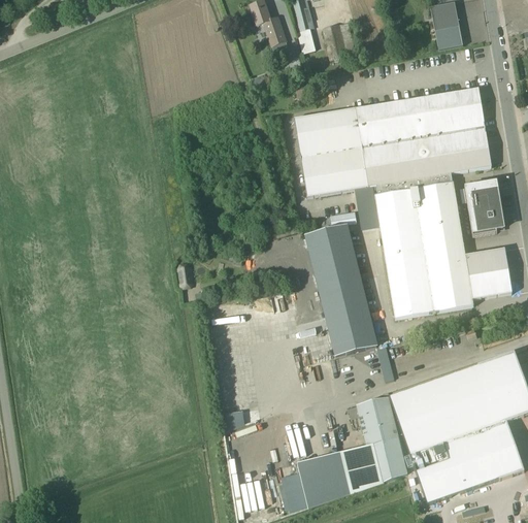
[(263,0),(250,4),(257,24),(264,21),(271,44),(286,39),(276,15),(270,19),(263,0)]
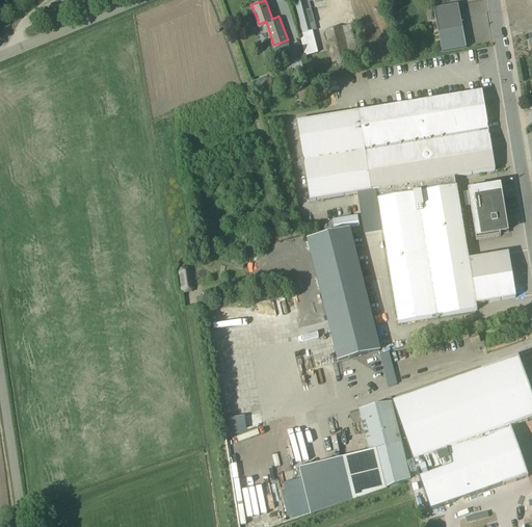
[(292,0),(300,30),(316,26),(310,0),(292,0)]
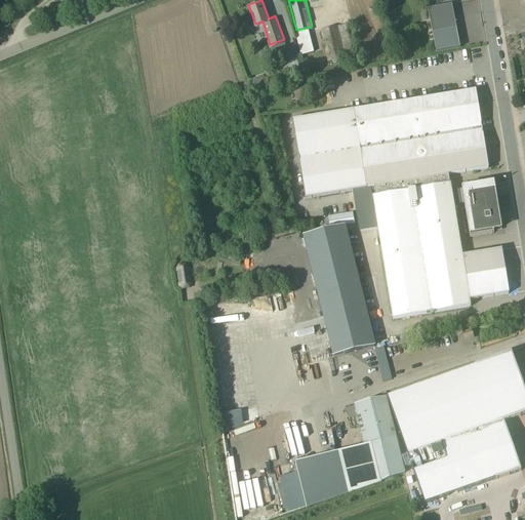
[(432,30),(456,25),(451,1),(428,5),(432,30)]
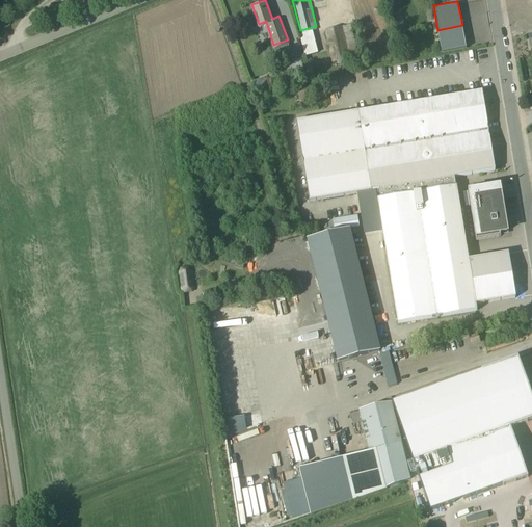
[(346,22),(324,27),(333,58),(357,52),(350,21),(355,20),(353,9),(343,12),(346,22)]
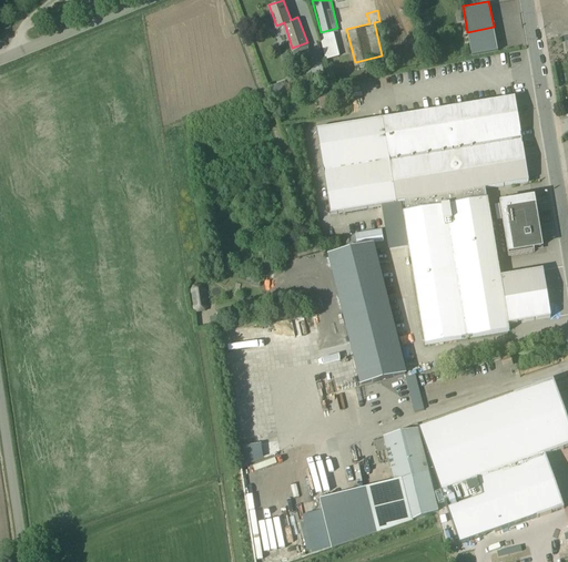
[(434,33),(424,36),(426,50),(437,49),(434,33)]
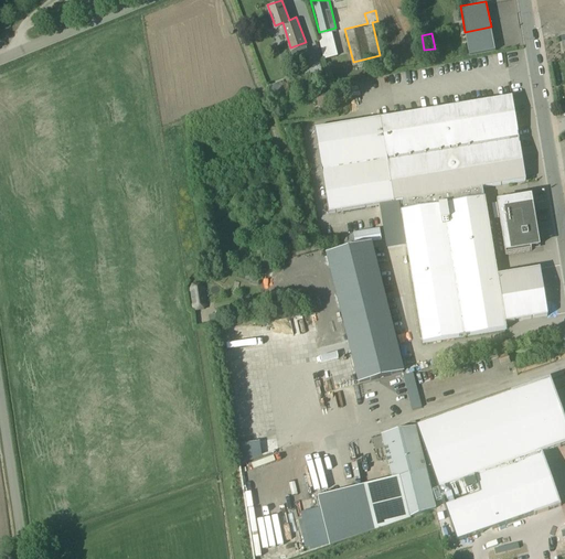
[(380,115),(315,125),(328,208),(394,199),(402,196),(404,206),(401,207),(484,194),(482,183),(525,176),(511,93),(403,110),(380,115)]
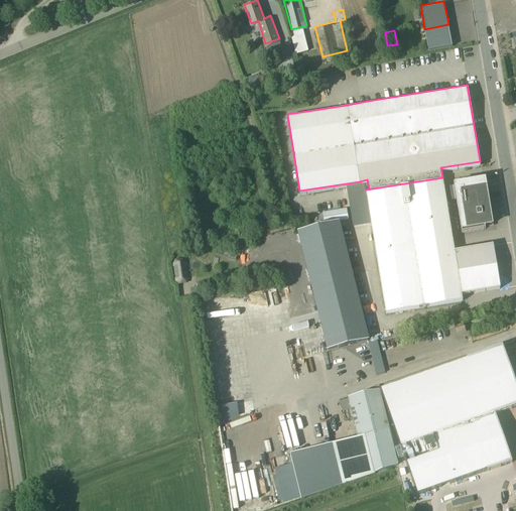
[(236,106),(239,119),(246,117),(242,105),(236,106)]
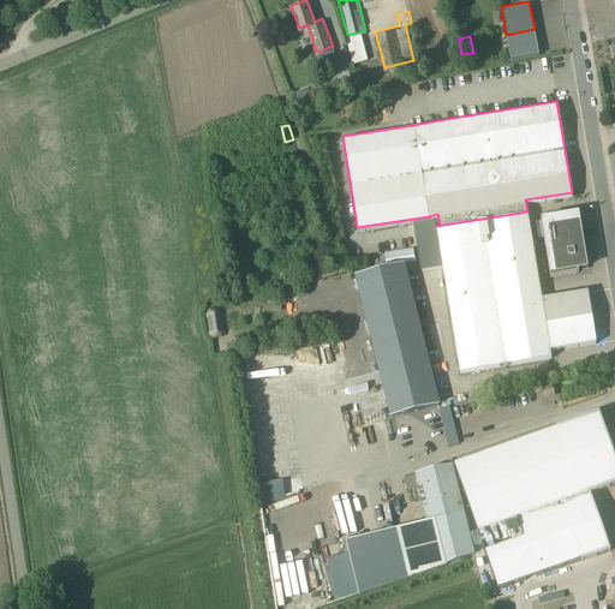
[(579,208),(541,215),(550,273),(578,268),(577,261),(580,257),(587,256),(579,208)]
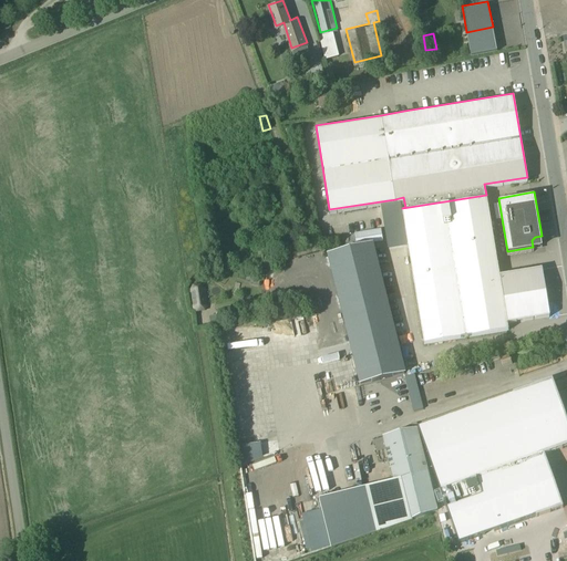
[(486,195),(402,208),(423,340),(507,326),(506,320),(549,312),(542,265),(498,271),(490,211),(486,195)]
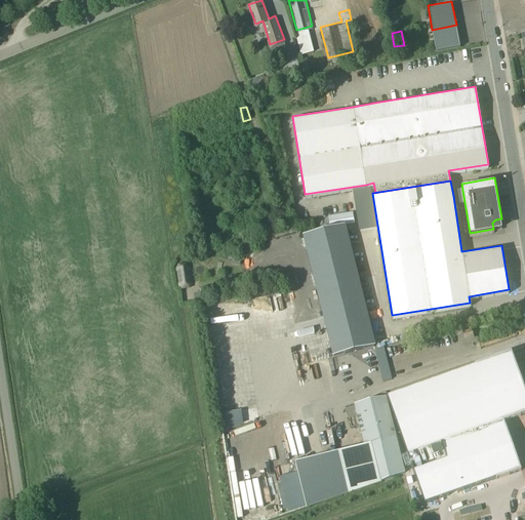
[(354,220),(352,207),(328,211),(329,224),(354,220)]
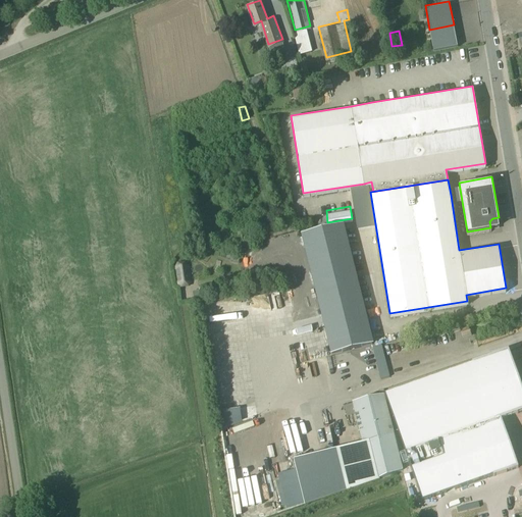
[(342,220),(302,230),(331,351),(372,341),(342,220)]
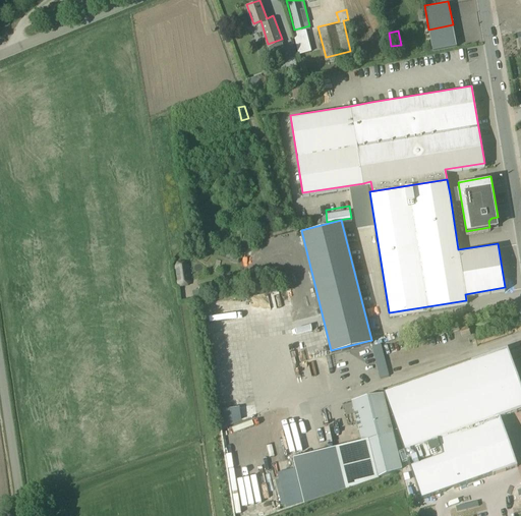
[(189,276),(187,263),(184,261),(178,262),(176,264),(178,278),(180,280),(187,279),(189,276)]
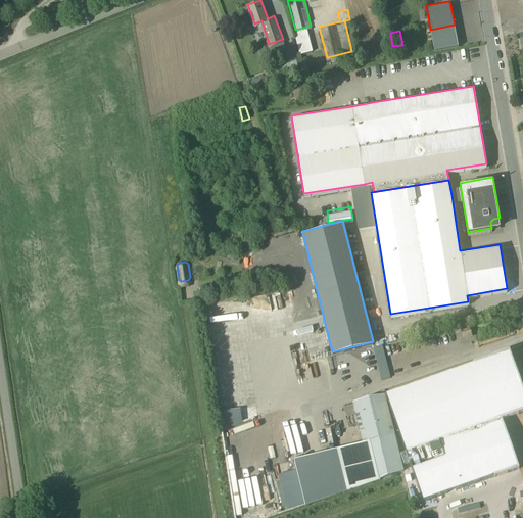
[(200,298),(199,291),(198,288),(192,289),(194,299),(200,298)]
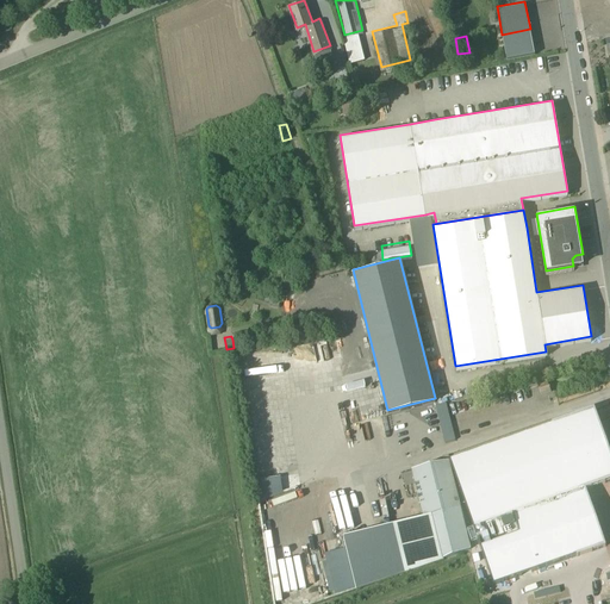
[(547,381),(537,384),(540,392),(549,388),(547,381)]
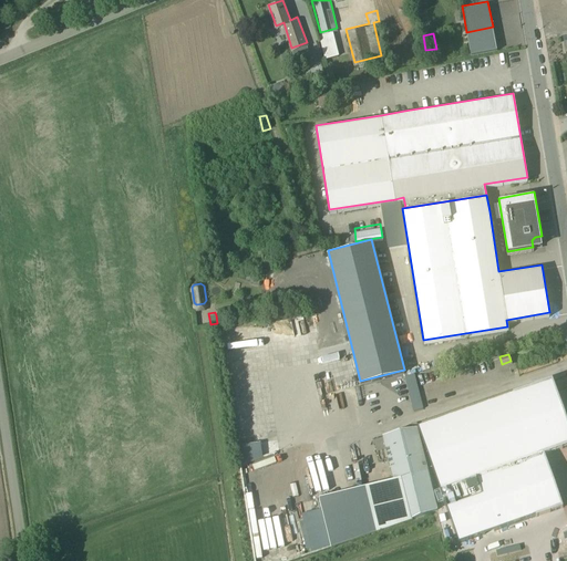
[(513,391),(418,424),(459,540),(536,512),(563,504),(544,450),(566,442),(566,418),(565,412),(557,391),(554,383),(552,375),(513,390),(513,391)]
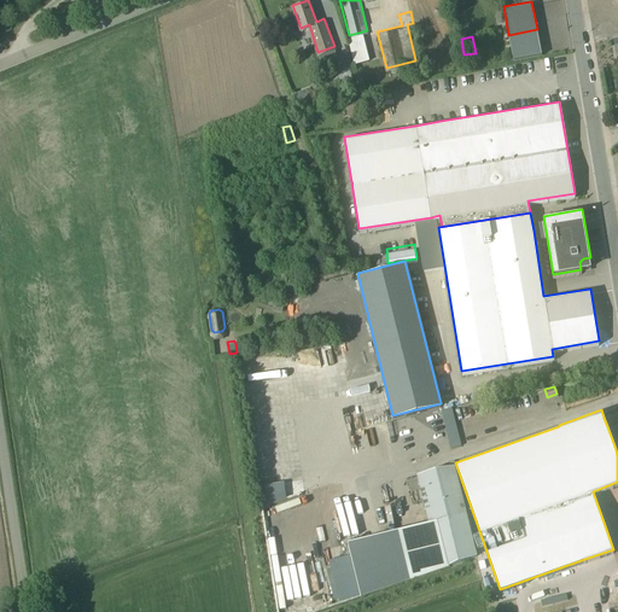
[(449,433),(456,431),(454,421),(447,424),(449,433)]
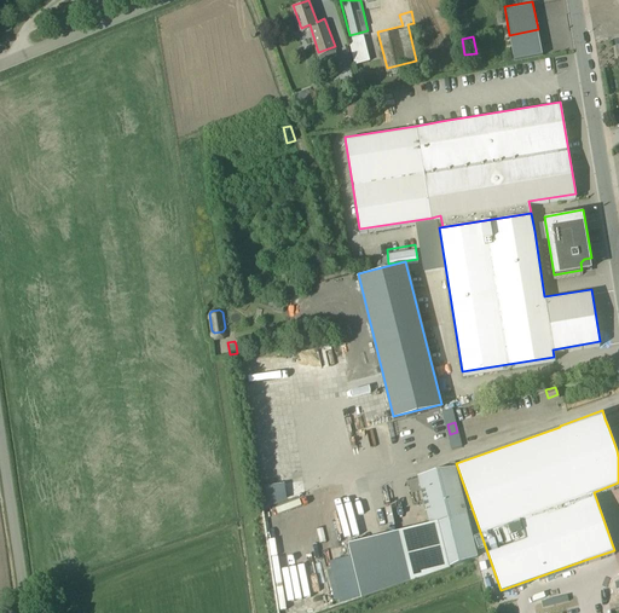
[(428,521),(398,528),(409,577),(472,555),(476,554),(455,463),(449,464),(417,473),(417,474),(421,487),(428,521)]
